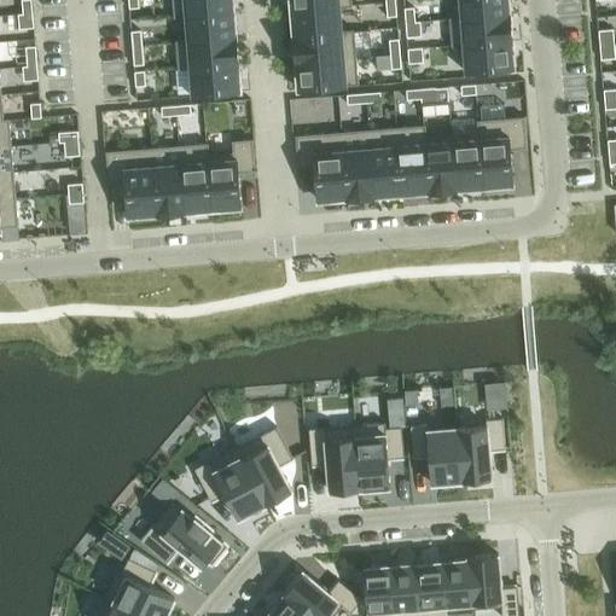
[(137,0),(126,0),(128,11),(138,10),(137,0)]
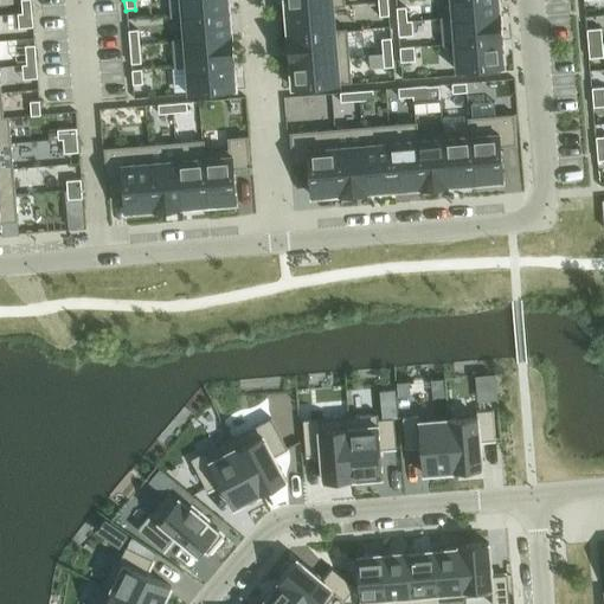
[(167,0),(168,18),(227,13),(226,0),(167,0)]
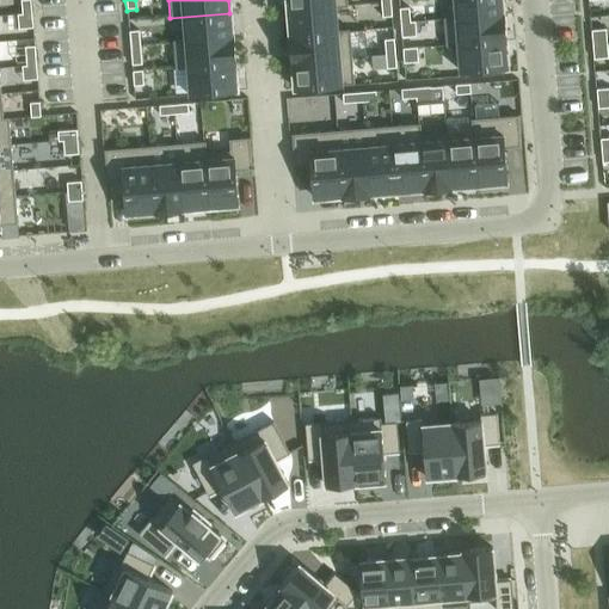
[(345,0),(285,0),(287,12),(346,7),(345,0)]
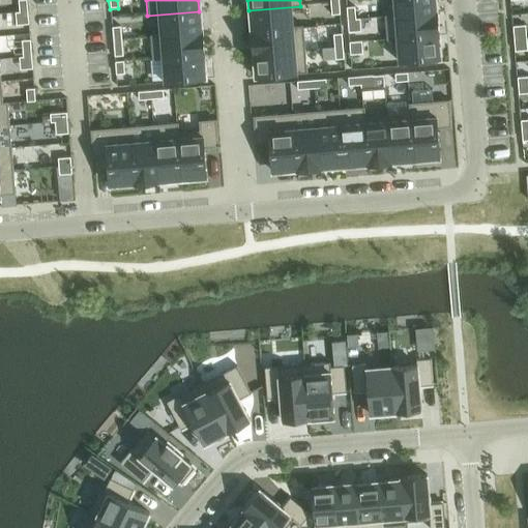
[(391,0),(393,17),(384,18),(384,19),(436,15),(436,12),(435,13),(434,0),(391,0)]
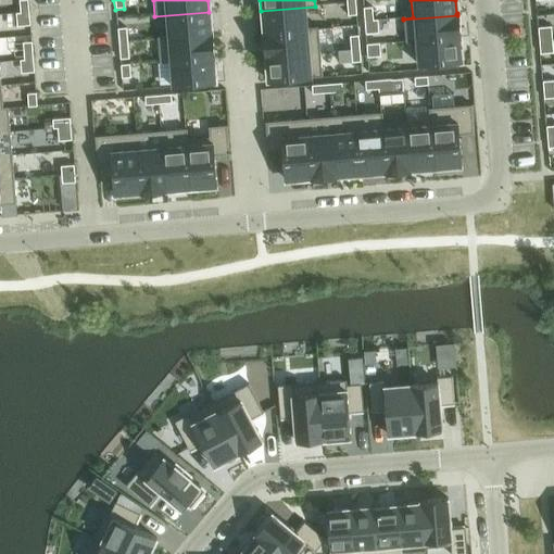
[(27,1),(19,1),(20,14),(28,14),(27,1)]
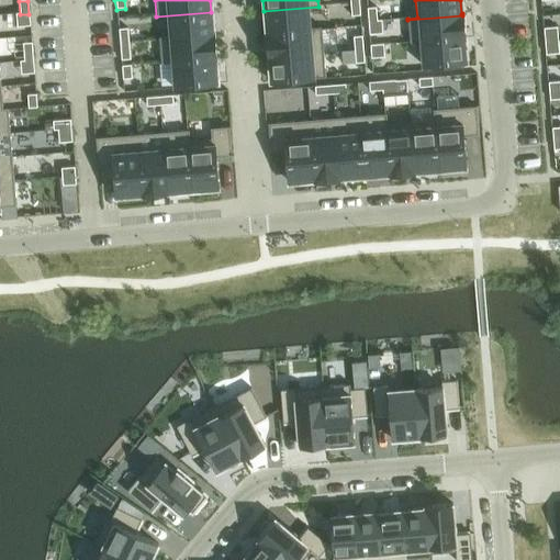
[(358,3),(349,4),(350,18),(359,17),(358,3)]
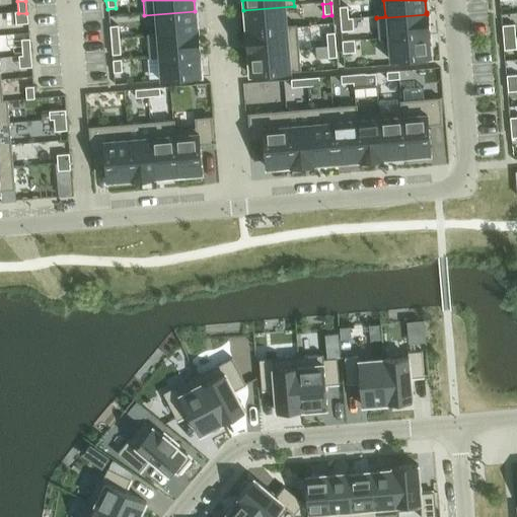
[(294,6),(243,10),(245,31),(245,32),(296,28),(296,27),(286,27),(284,8),(294,8),(294,6)]
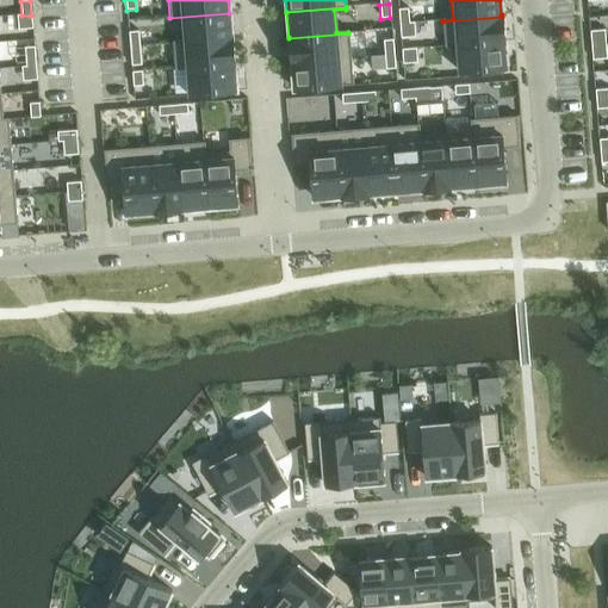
[(408,10),(397,11),(398,25),(408,24),(408,10)]
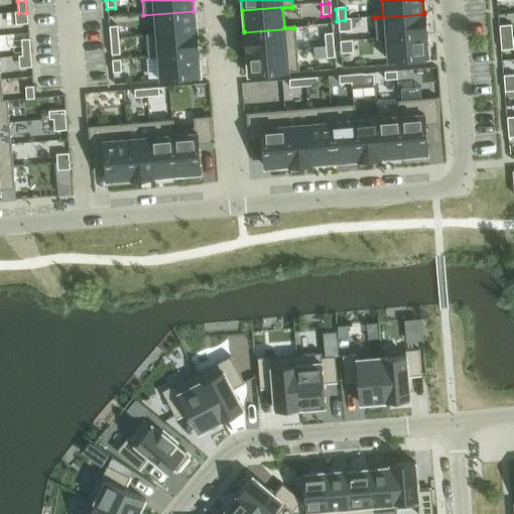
[(194,11),(143,15),(144,17),(153,16),(155,35),(145,36),(145,37),(196,33),(196,31),(194,11)]
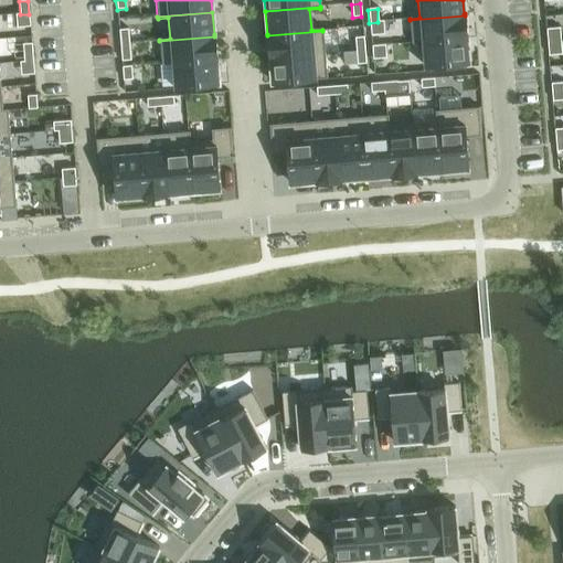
[(20,14),(16,16),(17,29),(30,28),(29,14),(20,14)]
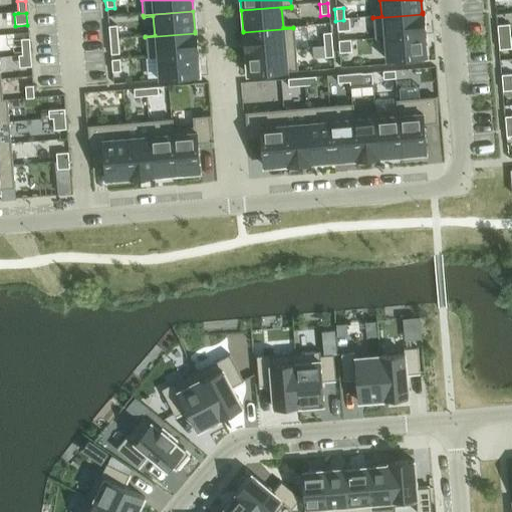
[(423,14),(372,18),(374,39),(425,35),(423,14)]
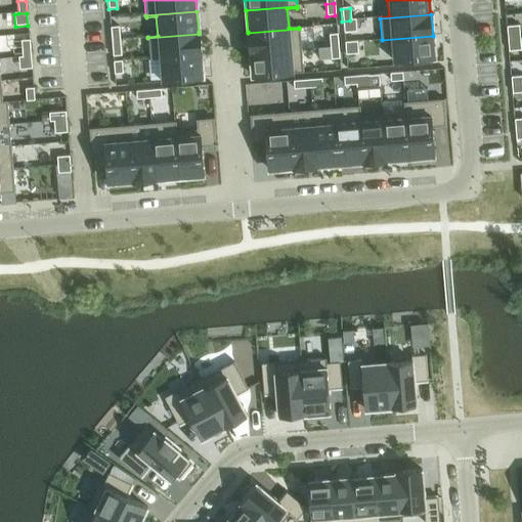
[(350,20),(342,22),(343,34),(355,33),(354,20),(350,20)]
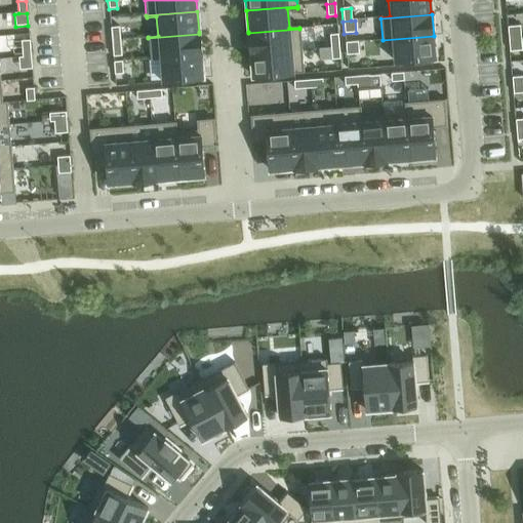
[(519,27),(507,28),(508,40),(520,39),(519,27)]
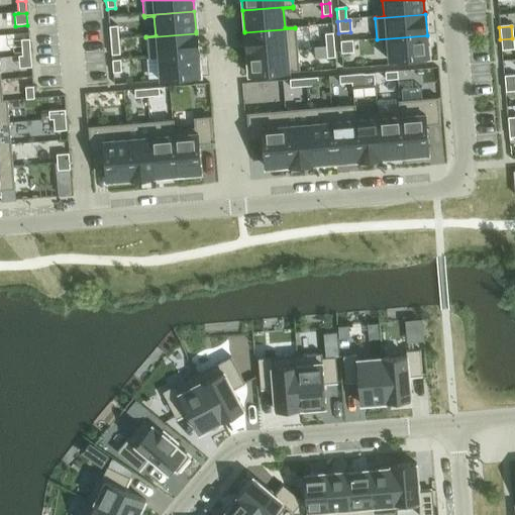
[(116,27),(108,28),(109,40),(117,39),(116,27)]
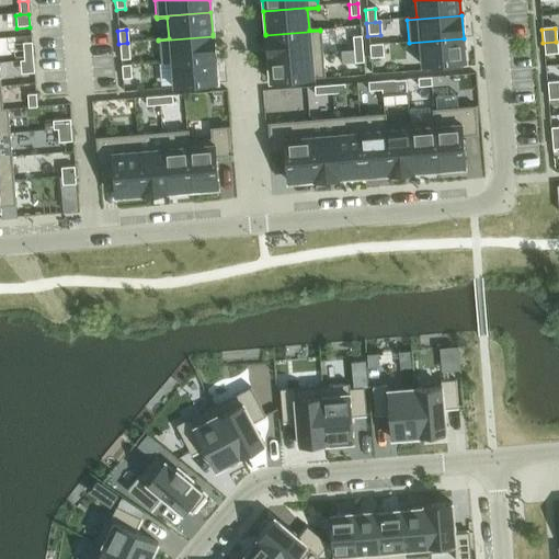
[(320,31),(265,35),(267,58),(322,54),(320,31)]
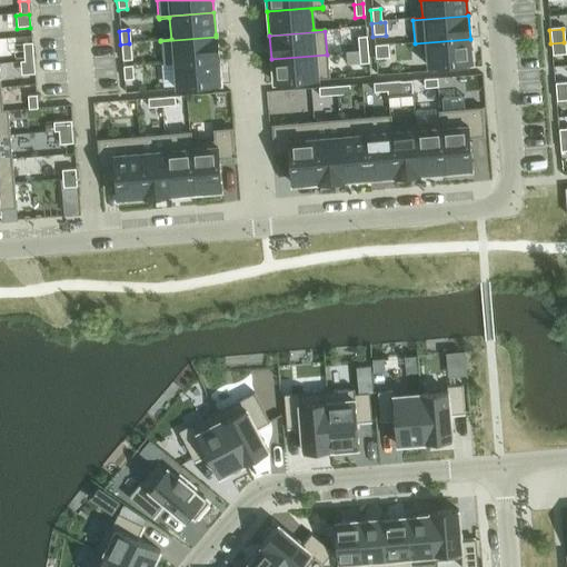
[(216,37),(160,41),(162,65),(218,60),(216,37)]
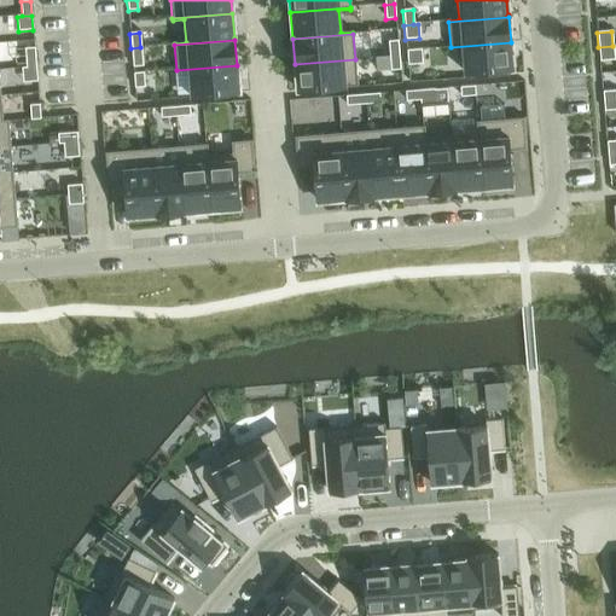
[(397,41),(388,42),(389,57),(399,56),(397,41)]
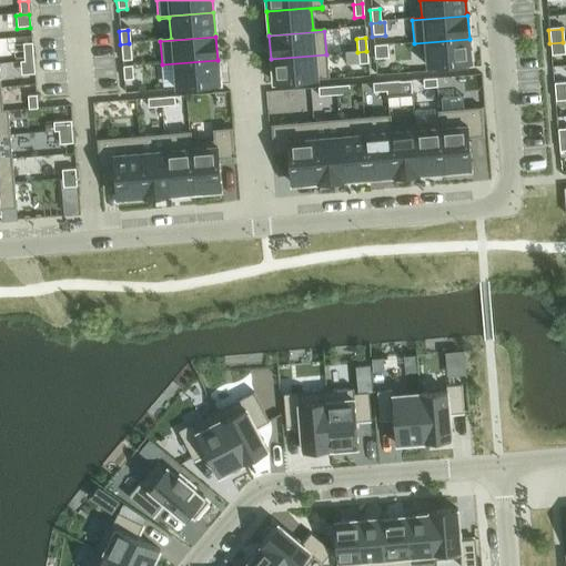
[(470,39),(414,43),(414,46),(424,44),(426,69),(471,64),(468,41),(470,41),(470,39)]
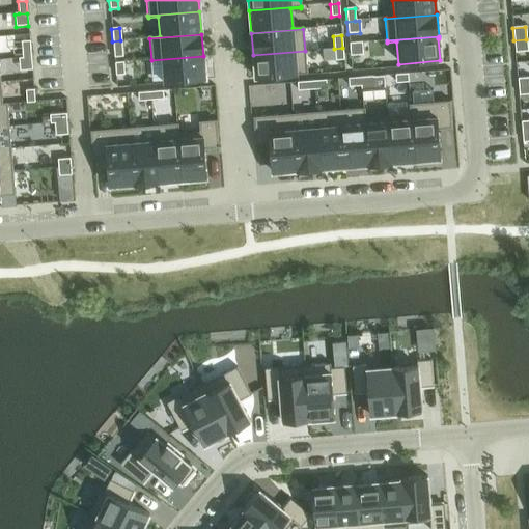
[(526,39),(513,40),(514,53),(527,52),(526,39)]
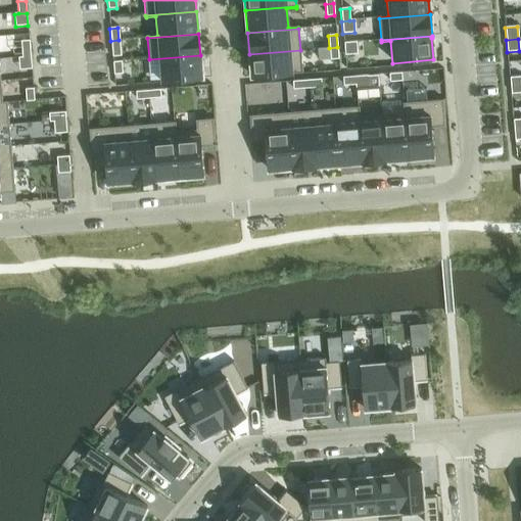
[(119,40),(110,41),(112,57),(121,56),(119,40)]
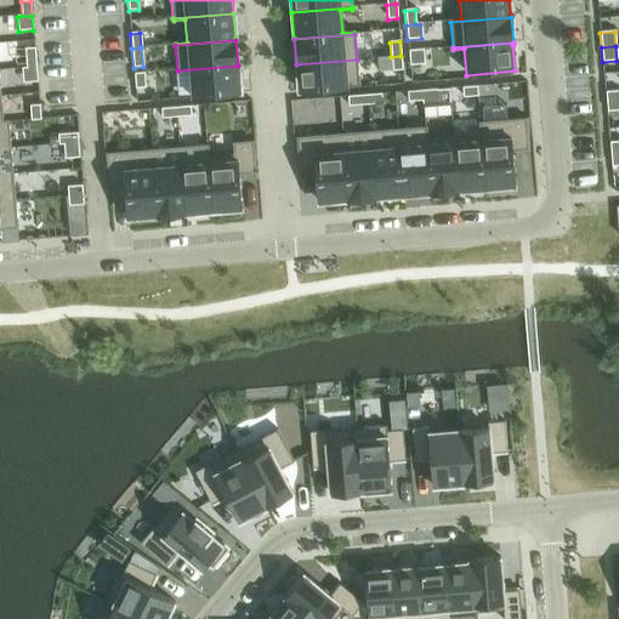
[(34,49),(24,50),(26,69),(35,68),(34,49)]
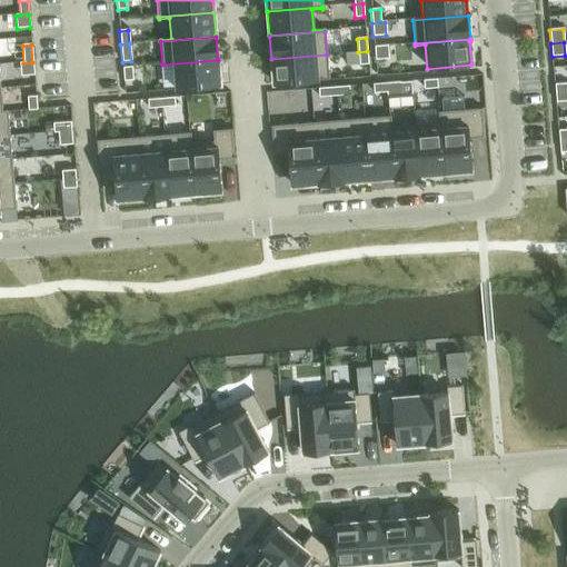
[(387,46),(374,47),(375,61),(388,60),(387,46)]
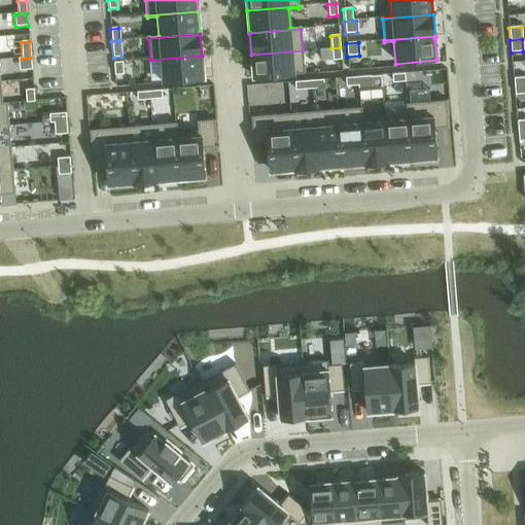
[(340,47),(331,48),(333,61),(341,60),(340,47)]
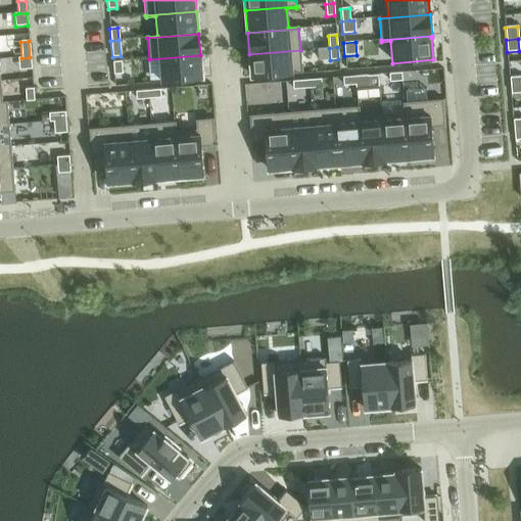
[(300,50),(249,54),(249,56),(251,78),(301,74),(300,50)]
